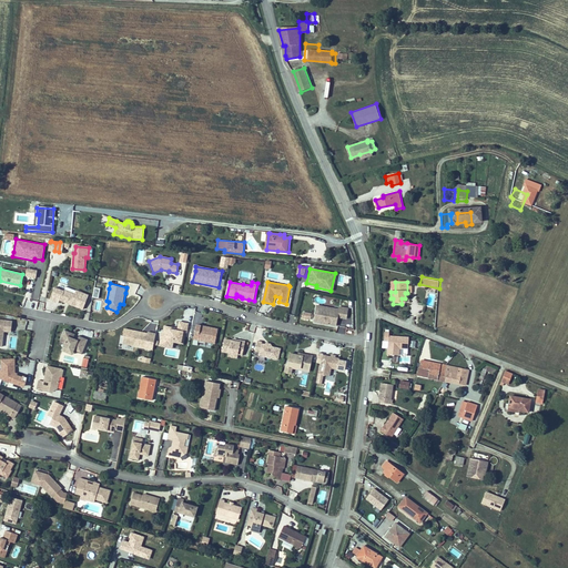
[(83,310),(89,295),(75,291),(74,294),(64,291),(64,292),(54,288),(50,300),(59,303),(60,301),(83,310)]
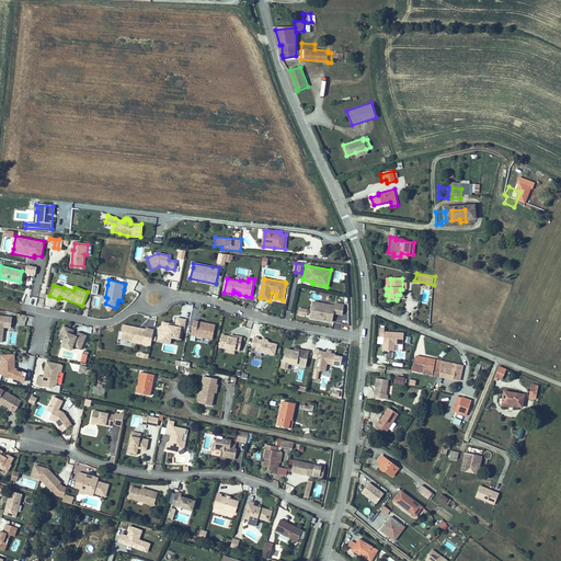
[(343,315),(345,305),(336,304),(335,306),(315,301),(311,318),(333,322),(334,313),(343,315)]
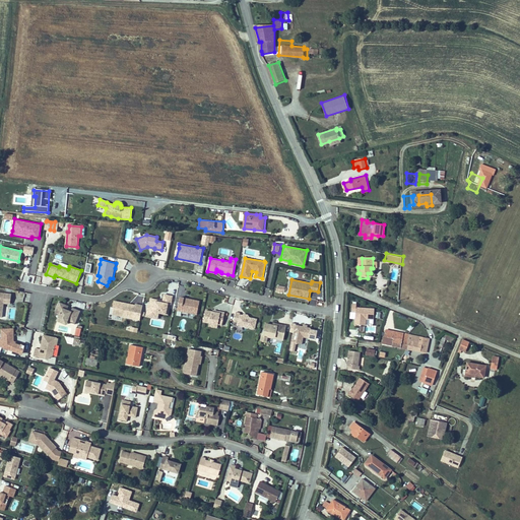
[(0,317),(2,318),(3,304),(10,304),(11,295),(4,294),(0,293),(0,317)]
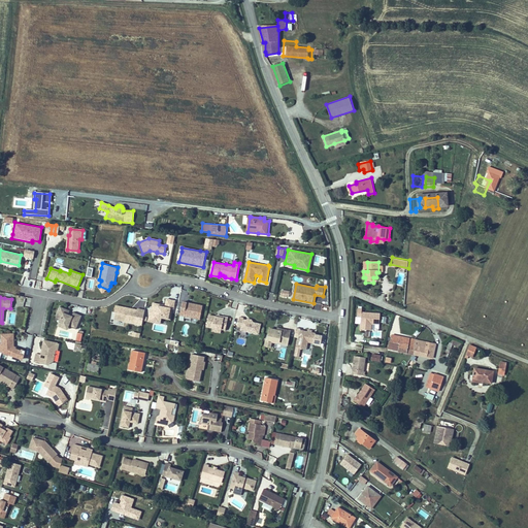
[(153,303),(152,309),(151,308),(149,320),(149,322),(160,324),(161,322),(161,318),(170,320),(172,308),(173,309),(174,301),(166,299),(165,305),(164,305),(161,305),(153,303)]
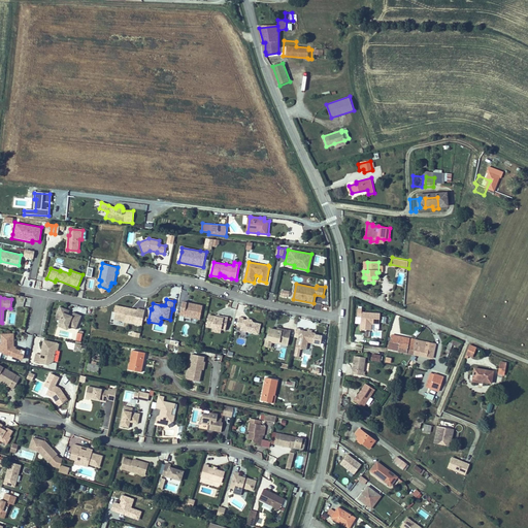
[(200,317),(202,305),(186,302),(183,301),(180,308),(179,315),(197,318),(198,318),(198,317),(199,317),(200,317)]
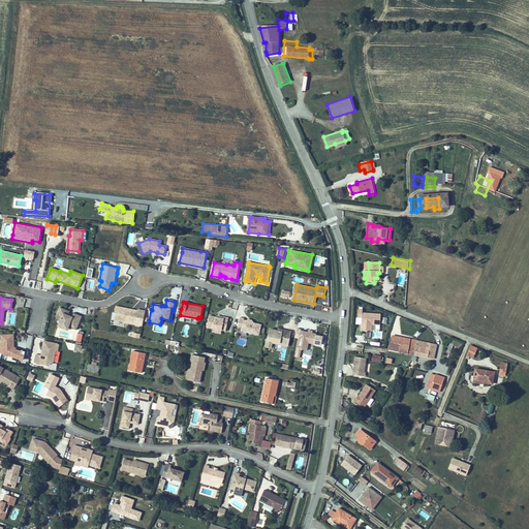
[(137,310),(120,306),(116,306),(113,319),(134,323),(136,313),(137,310)]
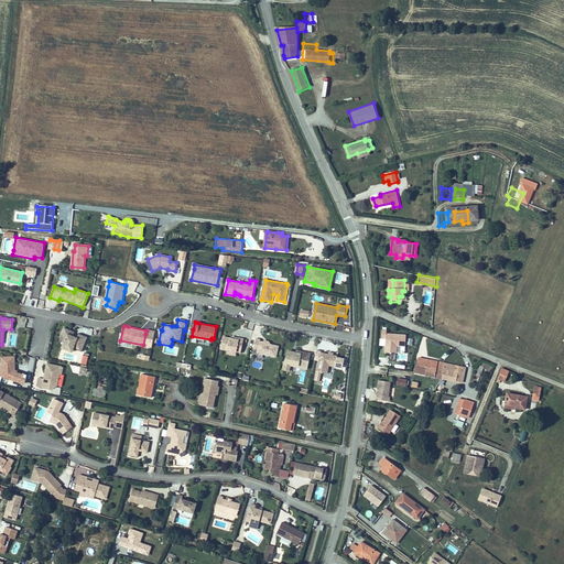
[(63,340),(65,343),(64,344),(62,347),(72,353),(73,349),(78,353),(83,346),(87,339),(79,335),(77,339),(73,336),(75,332),(67,328),(62,338),(61,339),(63,340)]
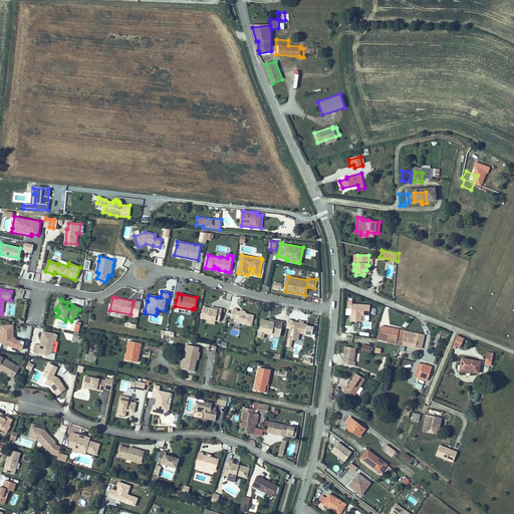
[(352,301),(348,300),(348,309),(347,309),(347,313),(352,314),(351,320),(361,321),(361,315),(369,316),(369,305),(352,304),(352,301)]
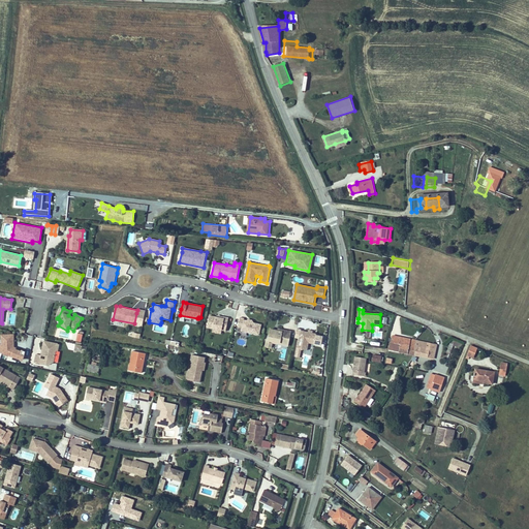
[(216,317),(216,318),(209,317),(207,328),(225,332),(227,319),(223,318),(216,317)]
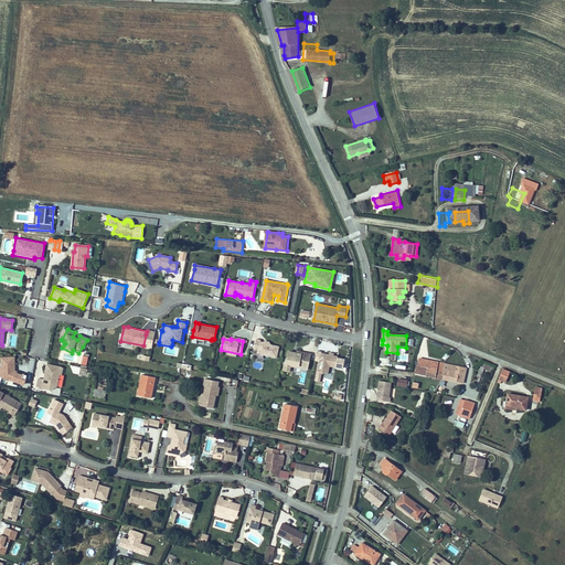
[(264,341),(264,342),(260,342),(260,340),(255,340),(254,350),(258,351),(257,354),(277,358),(278,347),(270,345),(270,342),(264,341)]
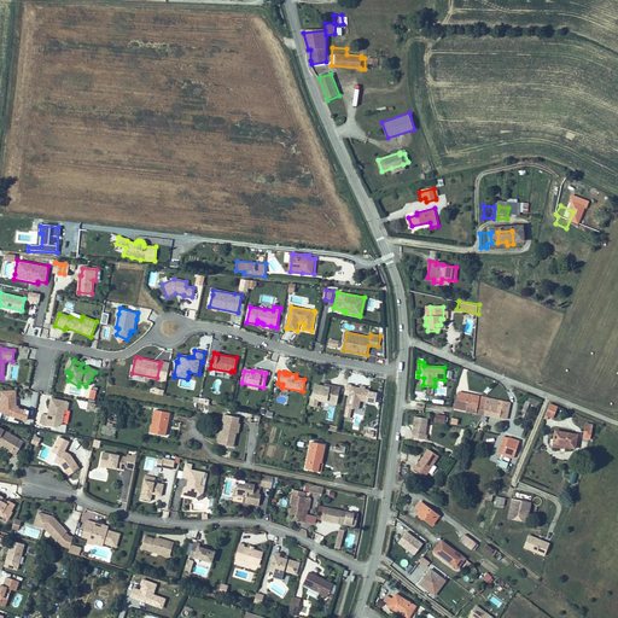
[(319,401),(327,402),(337,404),(340,388),(325,384),(325,386),(316,385),(314,397),(313,397),(310,406),(318,407),(319,401)]
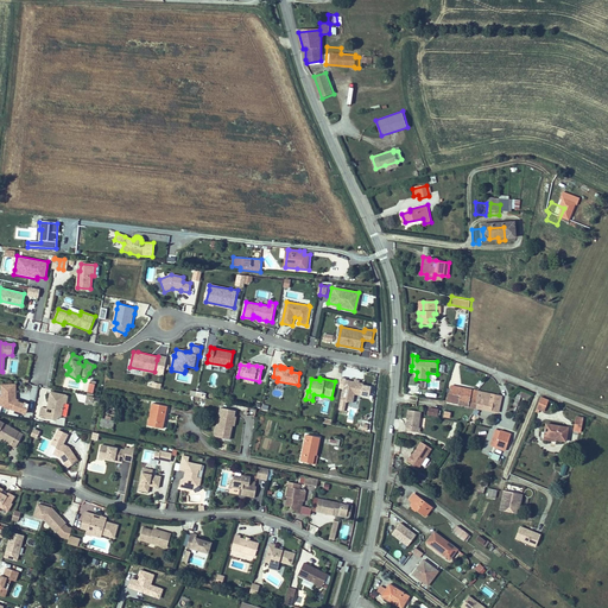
[(347,380),(343,400),(342,406),(341,410),(344,411),(344,406),(343,406),(344,401),(354,403),(356,394),(363,396),(366,385),(360,384),(361,381),(356,380),(356,382),(347,380)]
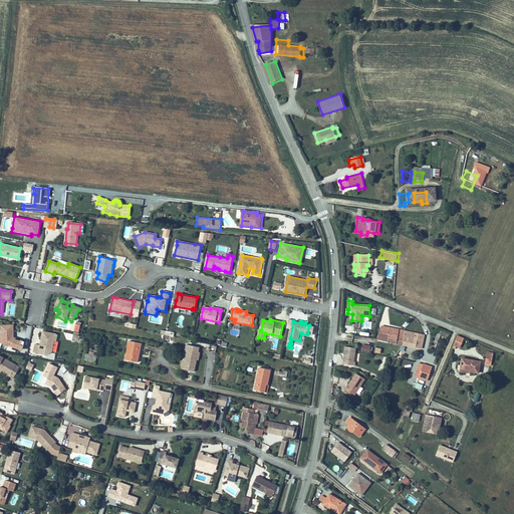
[(15,341),(12,340),(12,338),(12,332),(14,331),(14,326),(3,325),(2,334),(0,333),(0,341),(2,342),(23,349),(26,341),(18,338),(16,340),(15,341)]
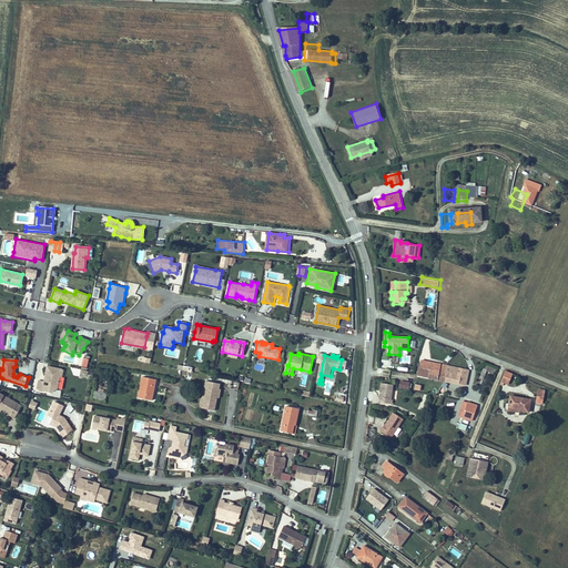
[(447,379),(449,366),(428,362),(423,361),(421,375),(447,379)]
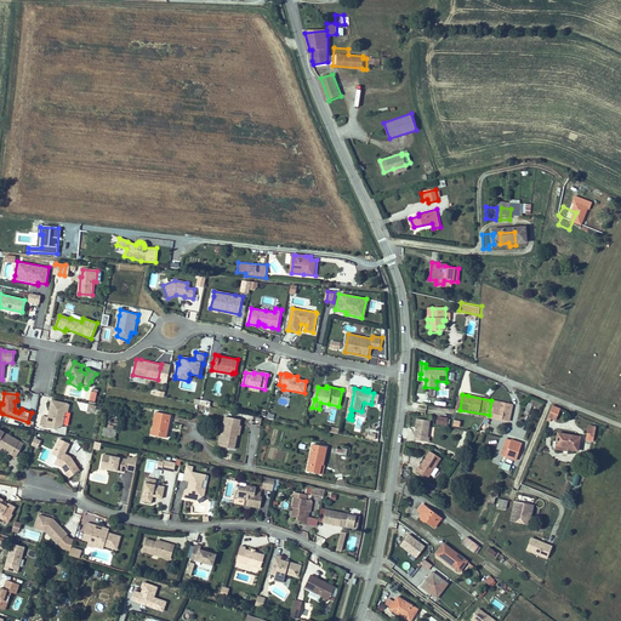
[(514,404),(491,400),(489,415),(512,420),(514,404)]
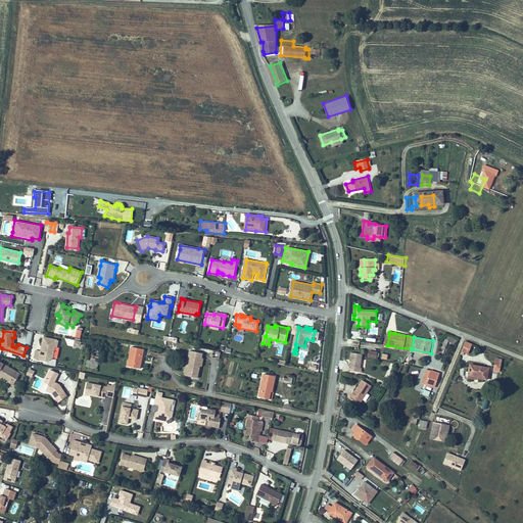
[(455,344),(456,341),(445,337),(441,348),(445,349),(448,341),(455,344)]
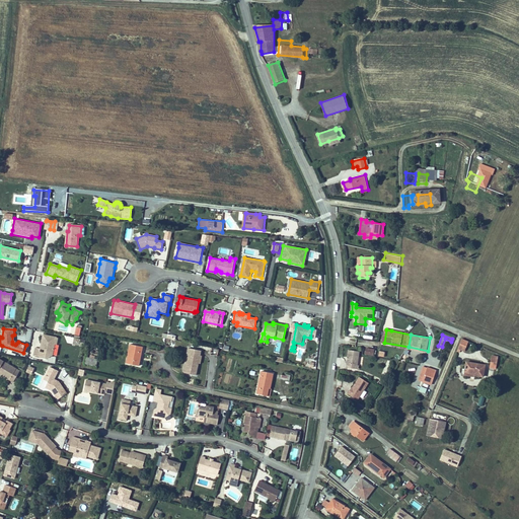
[(34,356),(48,359),(49,355),(53,355),(55,345),(57,345),(58,339),(44,336),(42,347),(44,347),(43,350),(46,351),(46,353),(41,353),(42,350),(35,349),(34,356)]
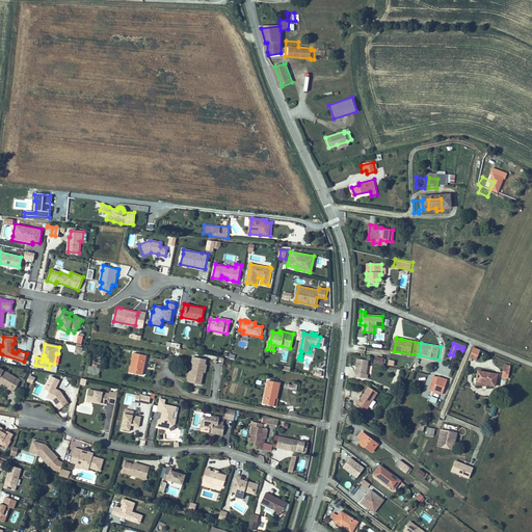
[(473,348),(469,357),(475,360),(479,350),(473,348)]
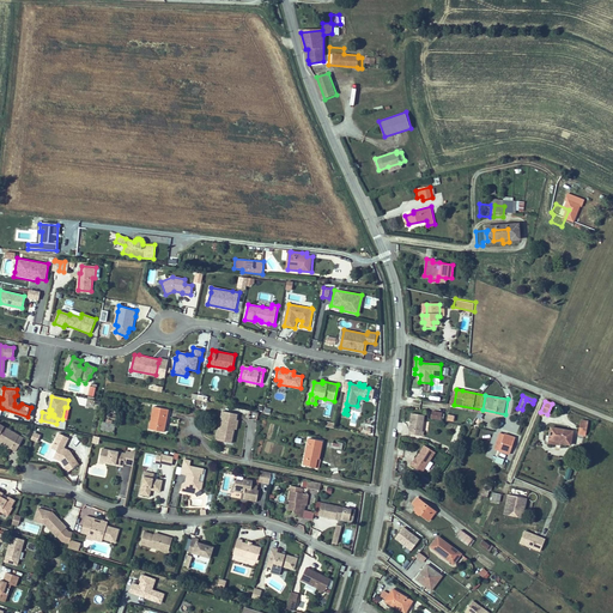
[(156,407),(153,422),(151,430),(164,432),(167,425),(169,410),(156,407)]
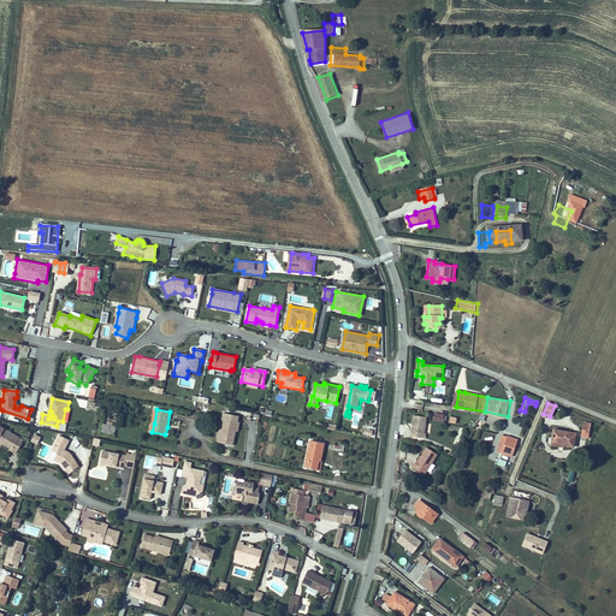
[(240,422),(237,422),(238,416),(224,414),(218,443),(234,446),(236,431),(238,432),(240,422)]
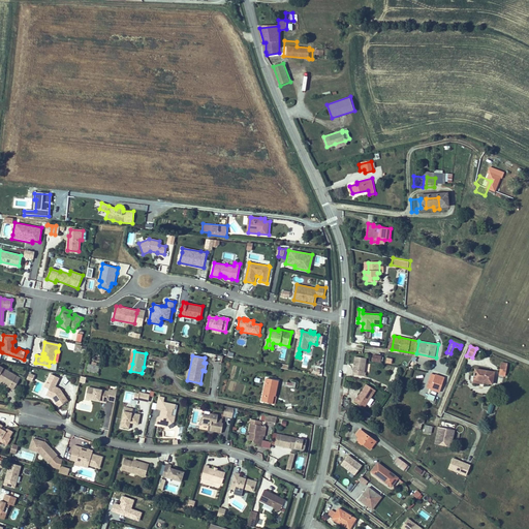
[(368,356),(358,355),(354,373),(367,375),(368,371),(366,371),(368,356)]
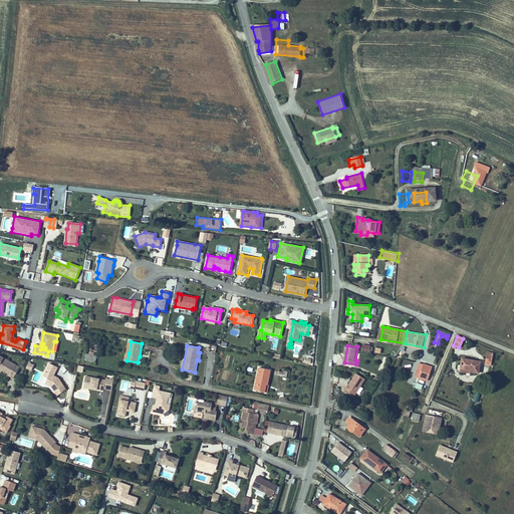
[(490,365),(491,353),(484,353),(483,364),(490,365)]
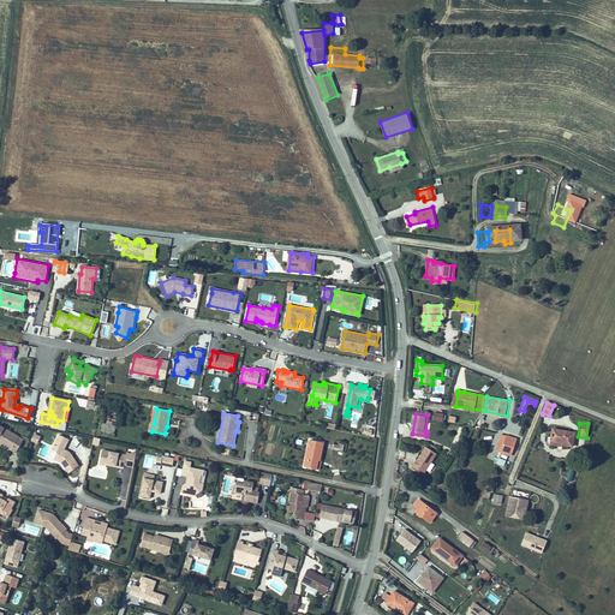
[(113,435),(114,430),(115,427),(101,424),(101,428),(100,431),(113,435)]
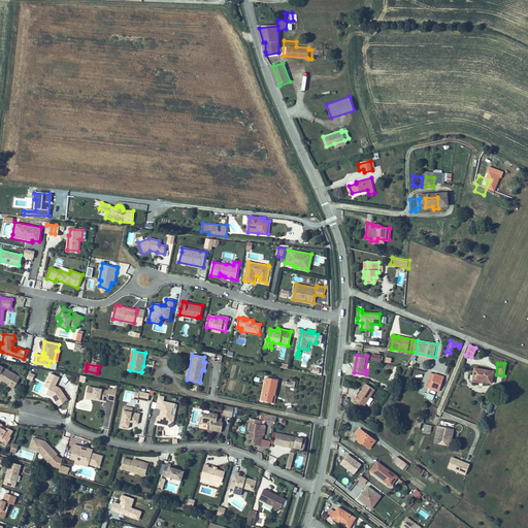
[(0,382),(1,383),(11,388),(14,390),(21,377),(0,367),(0,378),(0,380),(0,382)]
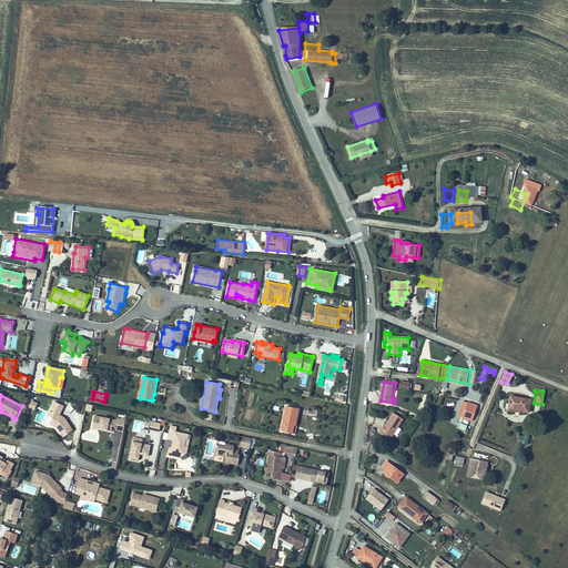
[(507,407),(518,408),(518,412),(526,413),(528,401),(508,397),(507,407)]
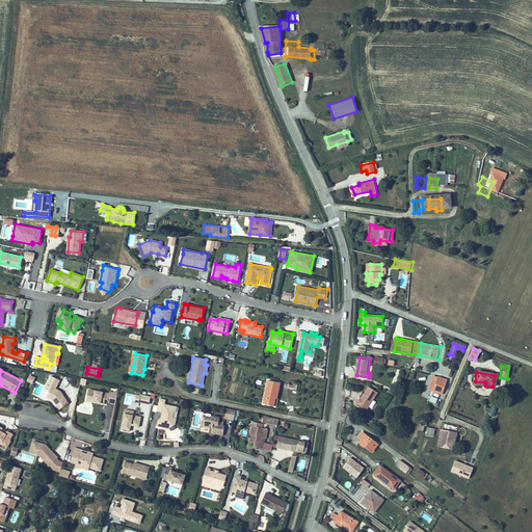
[(430,390),(433,391),(440,376),(435,374),(430,390)]
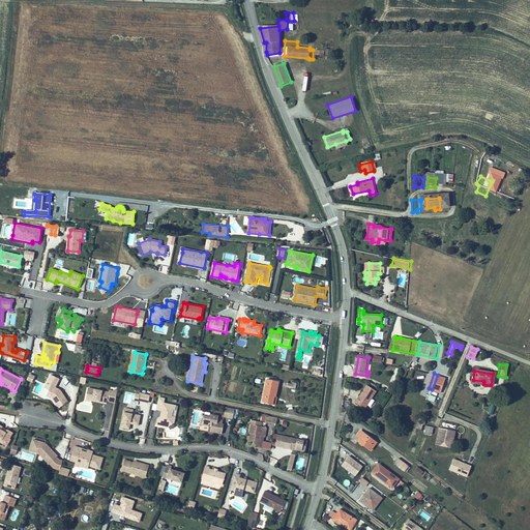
[(51,374),(47,383),(45,387),(48,389),(46,395),(52,399),(58,408),(67,402),(59,389),(58,388),(56,388),(55,387),(59,378),(51,374)]
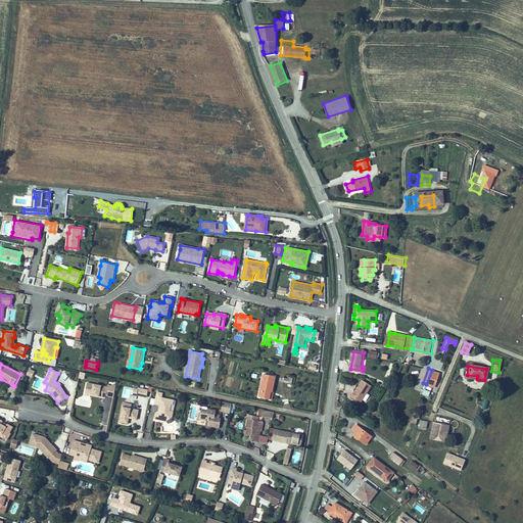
[(432,370),(426,384),(435,388),(440,372),(432,370)]
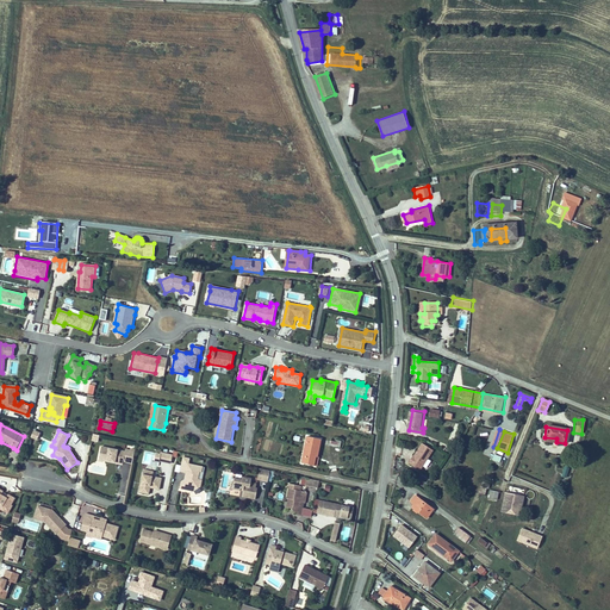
[(317,456),(317,454),(319,440),(306,437),(304,450),(302,462),(312,465),(318,465),(319,458),(317,456)]
